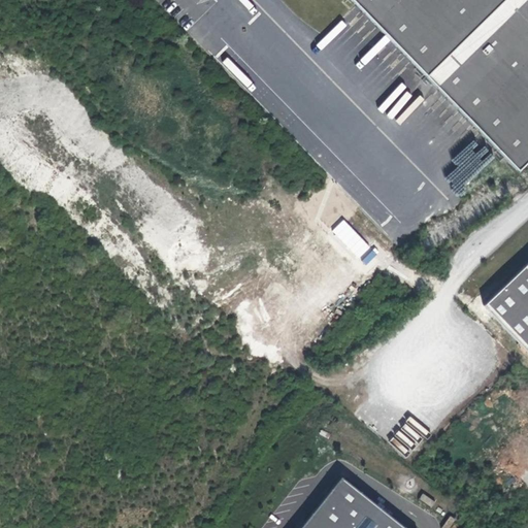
[(349,0),(424,76),(501,0),(349,0)]
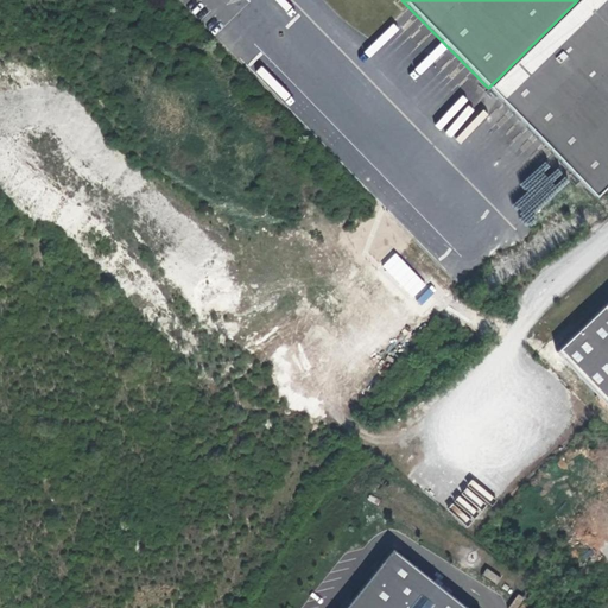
[(607,0),(577,0),(488,88),(599,197),(607,188),(607,0)]
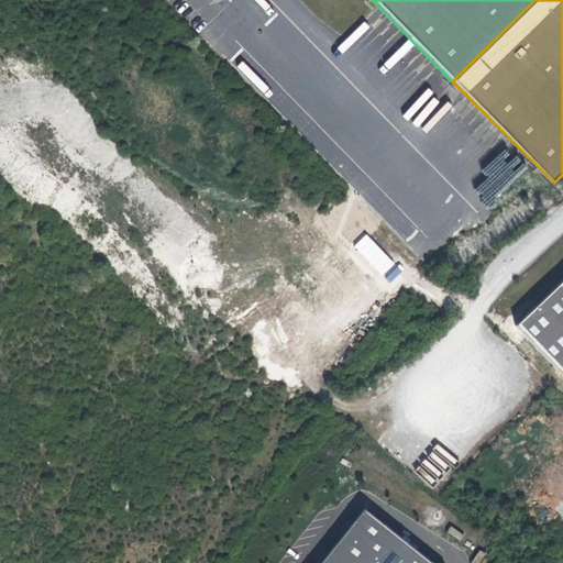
[(382,275),(394,263),(366,234),(354,245),(382,275)]
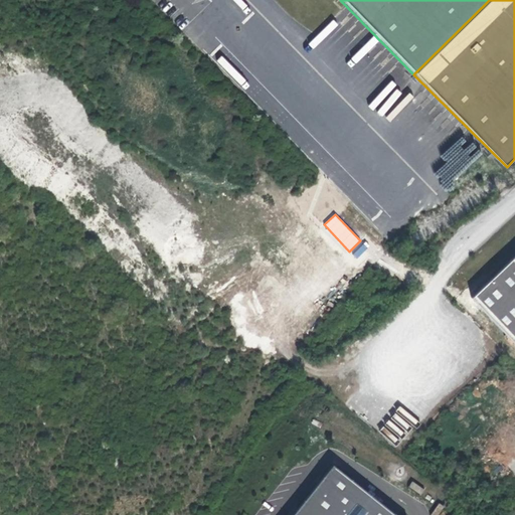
[(357,259),(367,247),(363,243),(353,254),(357,259)]
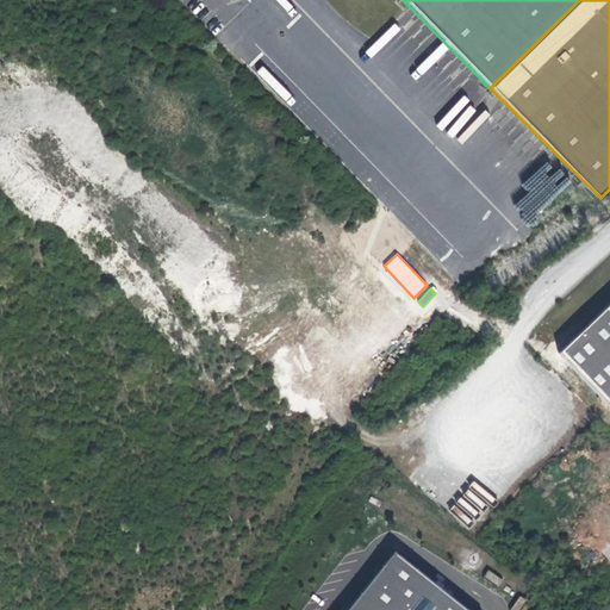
[(609,304),(558,355),(609,410),(609,304)]
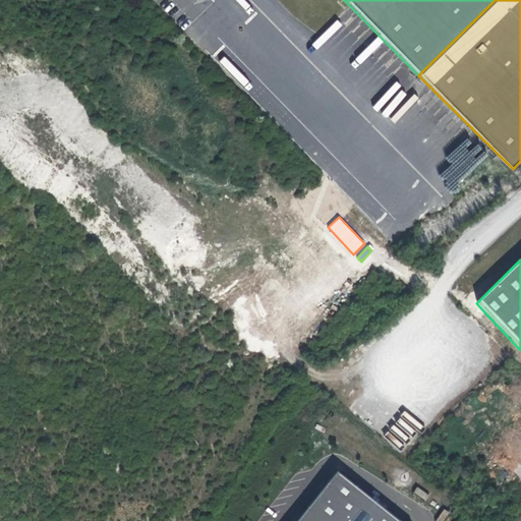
[(399,520),(338,472),(298,520),(399,520)]
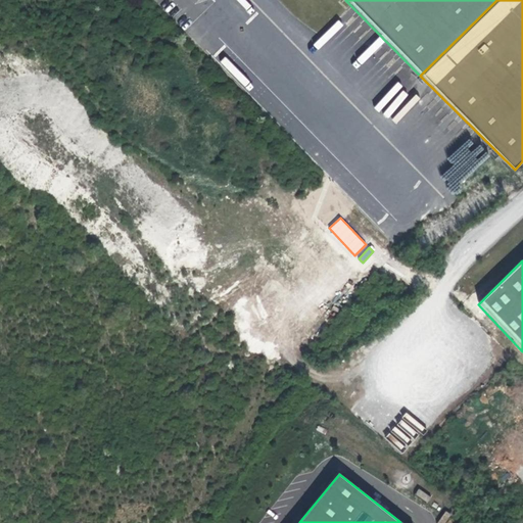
[(418,489),(415,494),(427,501),(430,495),(418,489)]
